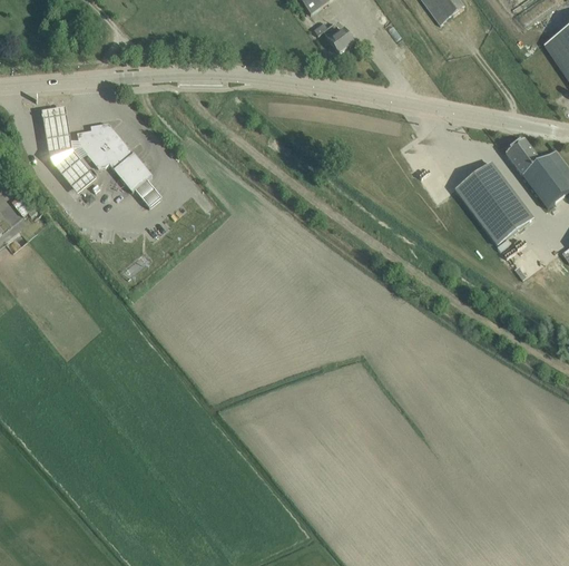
[(300,0),(310,13),(319,7),(327,0),(300,0)]
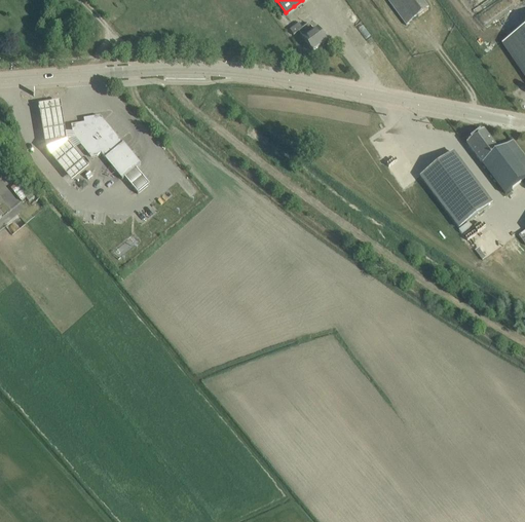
[(389,0),(406,22),(427,5),(423,0),(389,0)]
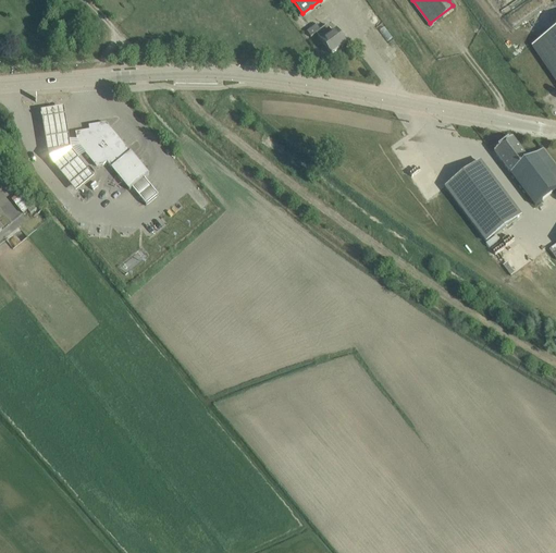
[(306,28),(310,34),(316,29),(321,37),(331,50),(345,40),(334,26),(332,28),(325,21),(319,26),(316,21),(306,28)]
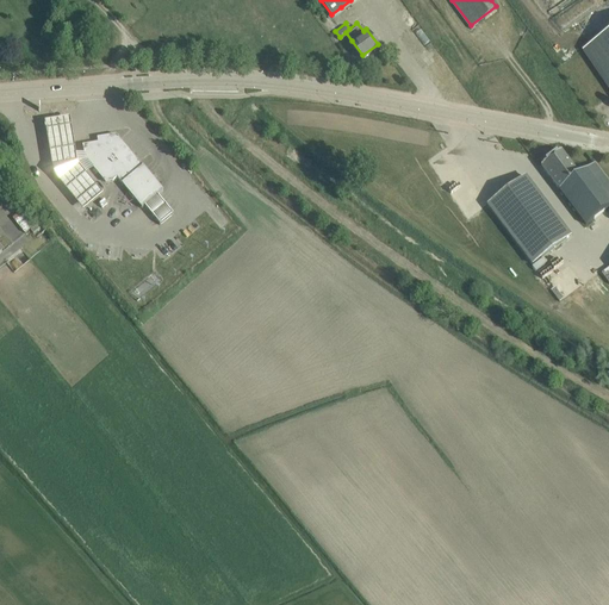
[(608,27),(583,45),(608,83),(608,27)]
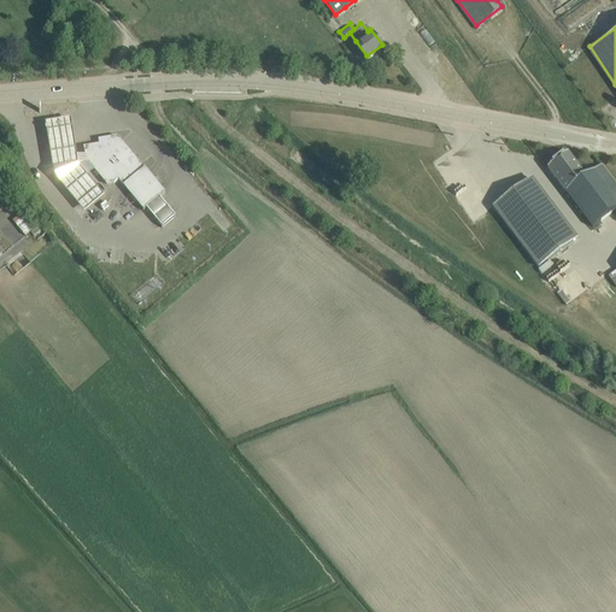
[(69,119),(44,124),(52,178),(81,215),(100,196),(86,177),(94,166),(86,156),(74,158),(69,119)]
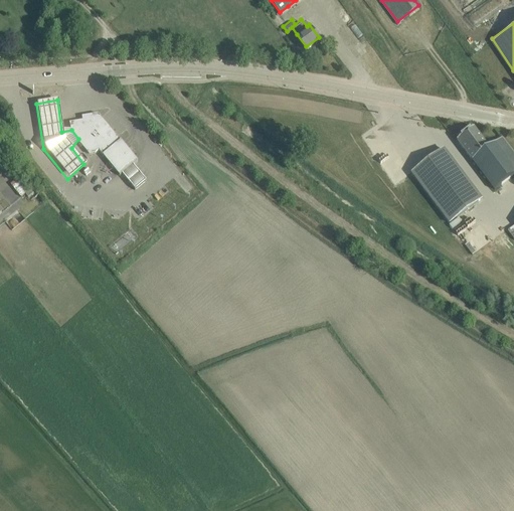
[(81,118),(69,120),(71,130),(78,139),(89,151),(95,150),(98,147),(103,152),(102,152),(119,173),(121,171),(134,186),(145,177),(132,162),(137,158),(120,137),(120,138),(98,111),(81,114),(81,118)]
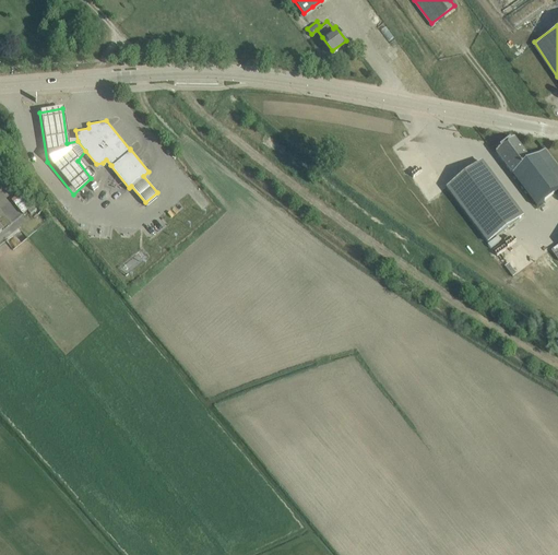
[(495,149),(501,157),(544,215),(557,204),(557,164),(550,154),(544,145),(530,156),(513,134),(495,149)]
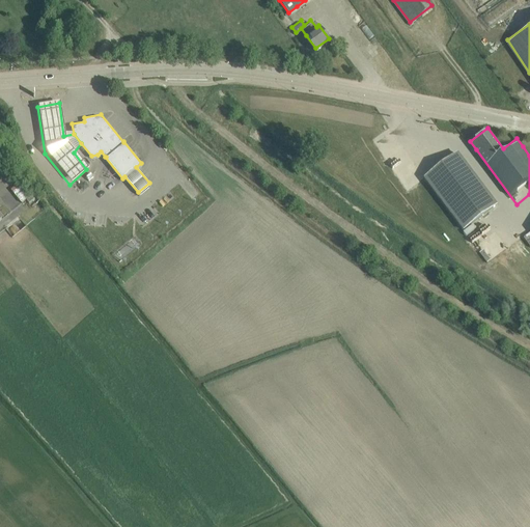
[(423,176),(462,226),(495,201),(457,150),(423,176)]
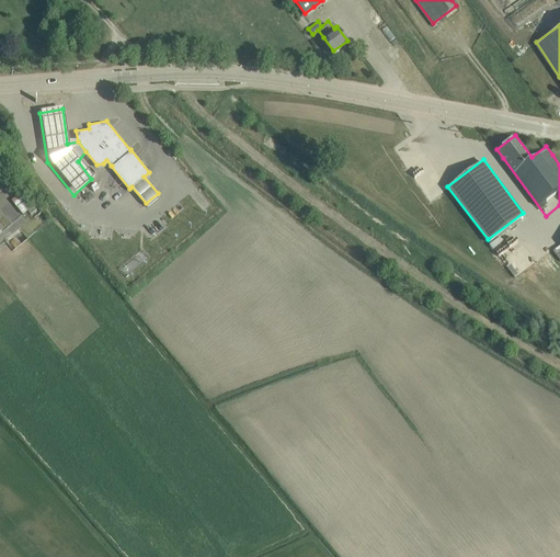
[(10,197),(21,212),(26,207),(34,216),(44,208),(35,199),(32,201),(22,188),(10,197)]
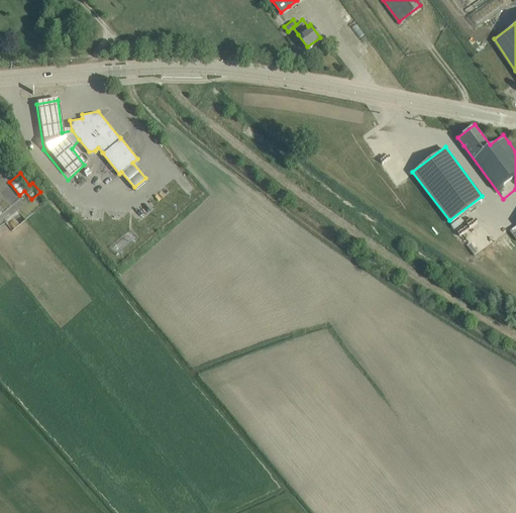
All buildings are outlined.
